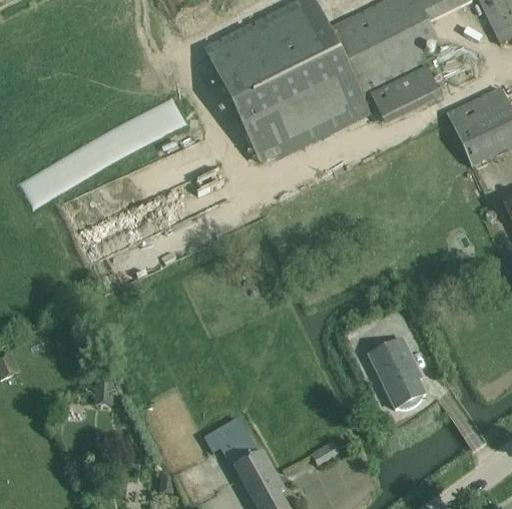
[(303,0),(203,49),(261,163),(412,89),(370,5),(367,0),(303,0)]
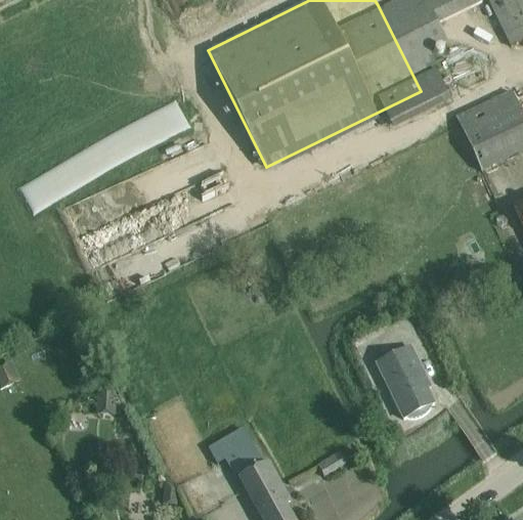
[(491,0),(504,26),(512,44),(522,39),(522,0),(491,0)]
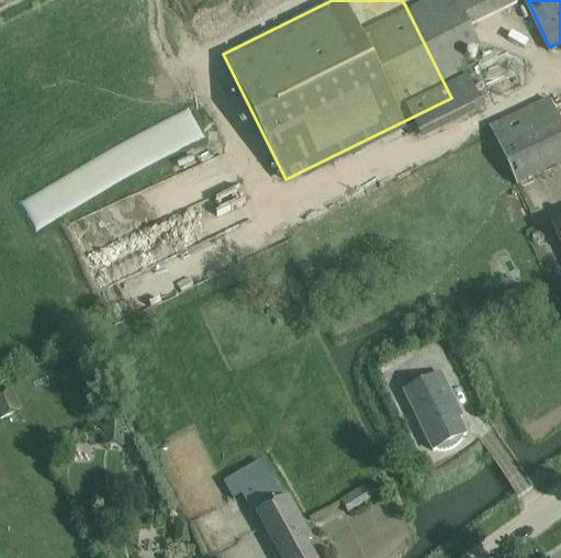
[(529,85),(527,41),(481,43),(483,87),(529,85)]
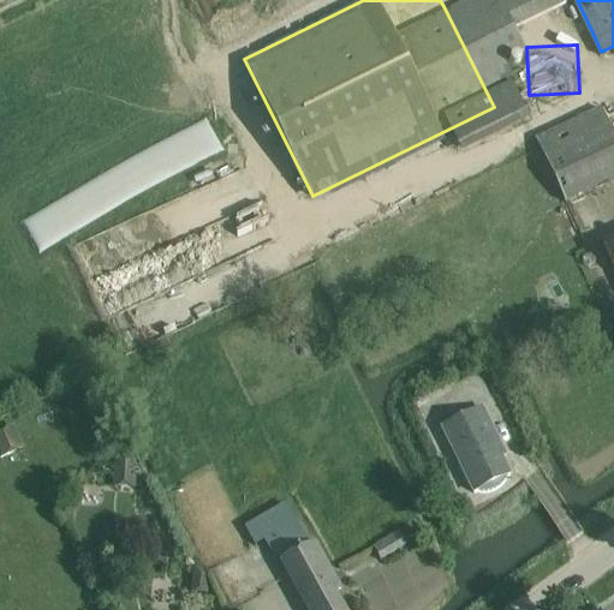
[(613,129),(601,103),(536,133),(565,199),(613,175),(613,129)]
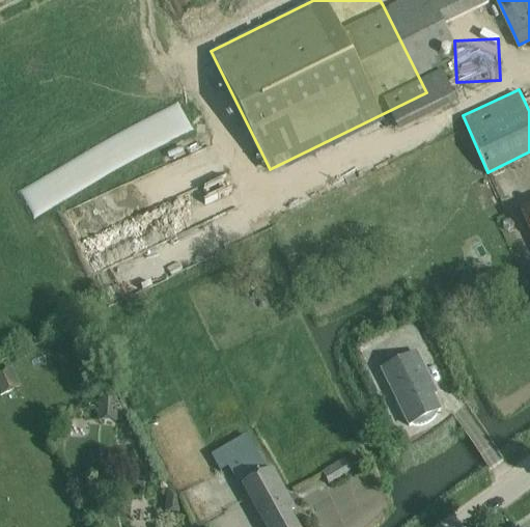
[(529,202),(521,206),(529,227),(529,202)]
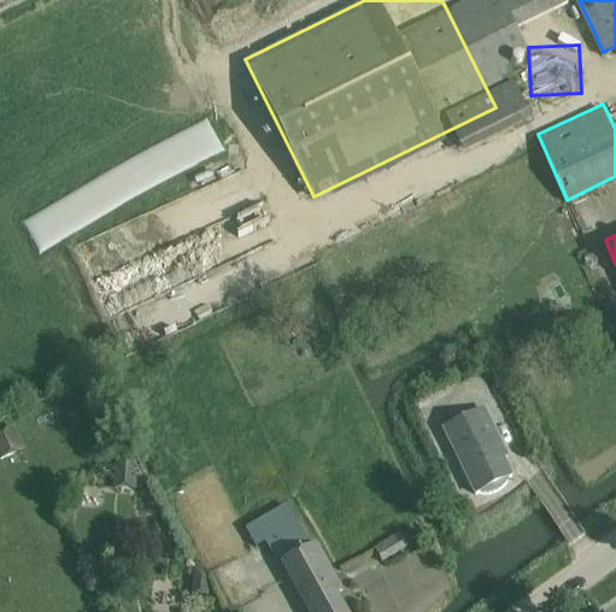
[(459,457),(476,490),(480,489),(482,489),(486,490),(491,489),(494,489),(498,487),(502,486),(504,482),(506,480),(509,476),(509,475),(512,472),(504,454),(500,455),(493,441),(502,437),(486,406),(445,425),(453,443),(459,441),(465,453),(459,457)]
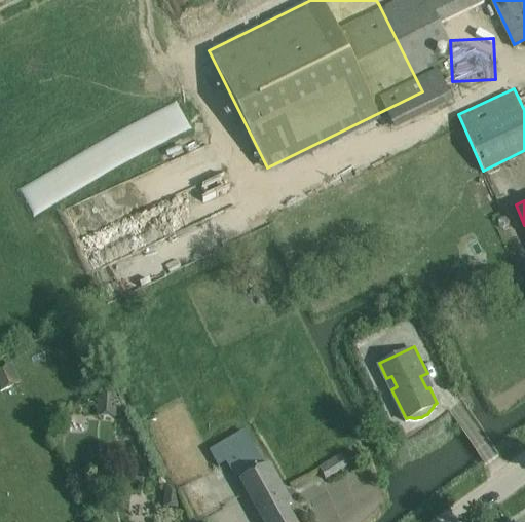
[(12,361),(0,366),(0,389),(22,380),(12,361)]
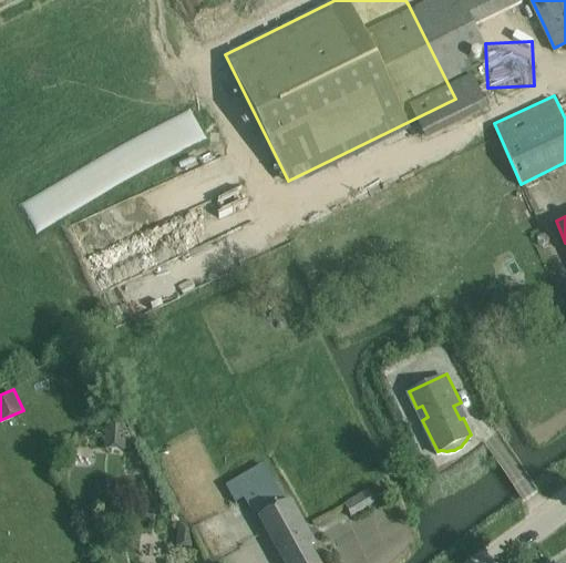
[(106,422),(105,446),(125,447),(126,423),(106,422)]
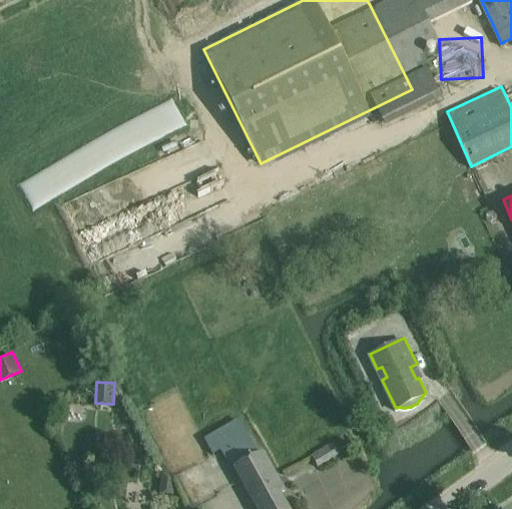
[(204,438),(212,453),(222,447),(234,466),(258,508),(290,508),(281,491),(286,488),(276,470),(264,449),(258,452),(239,417),(204,438)]
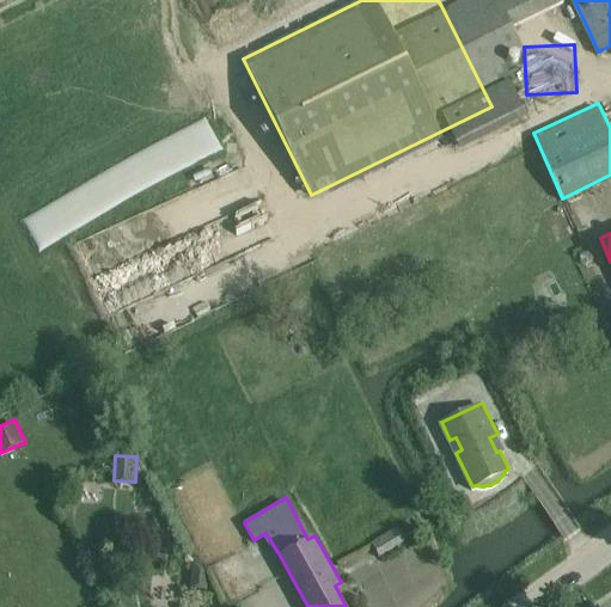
[(371,539),(380,555),(404,540),(396,525),(371,539)]
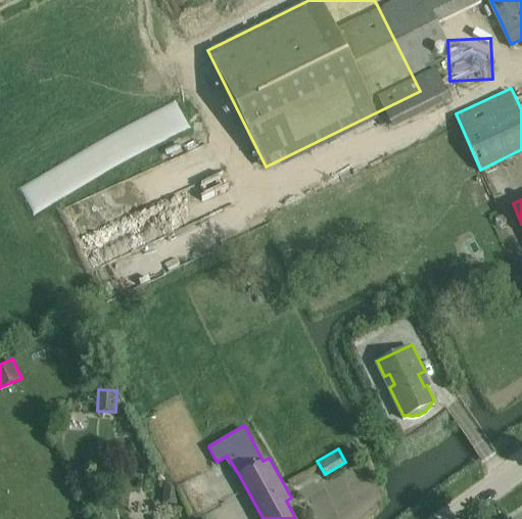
[(333,490),(340,504),(372,488),(364,473),(344,482),(345,484),(333,490)]
